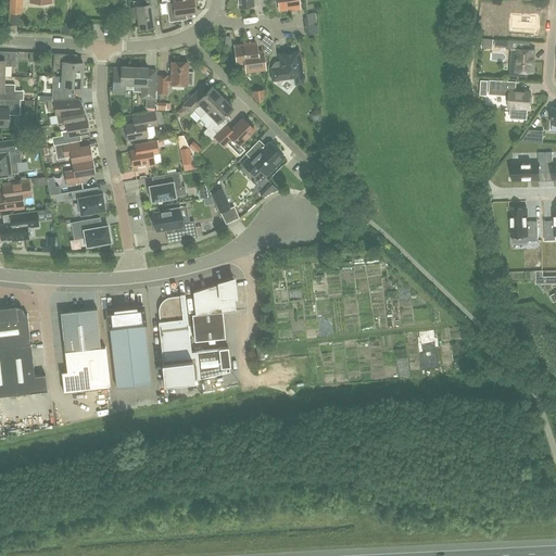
[(10,0),(10,13),(21,13),(21,0),(10,0)]
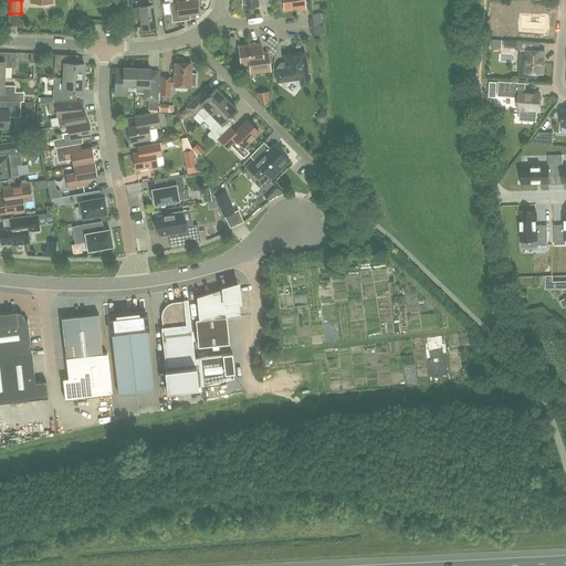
[(134,9),(135,19),(139,19),(142,29),(156,27),(155,18),(161,17),(159,0),(144,0),(145,7),(134,9)]
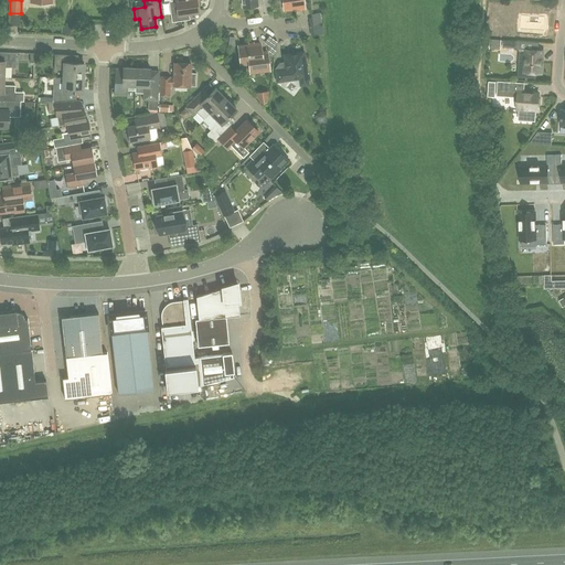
[(172,2),(169,2),(170,10),(172,22),(185,20),(184,13),(189,13),(198,12),(198,9),(195,0),(185,0),(176,1),(172,2)]
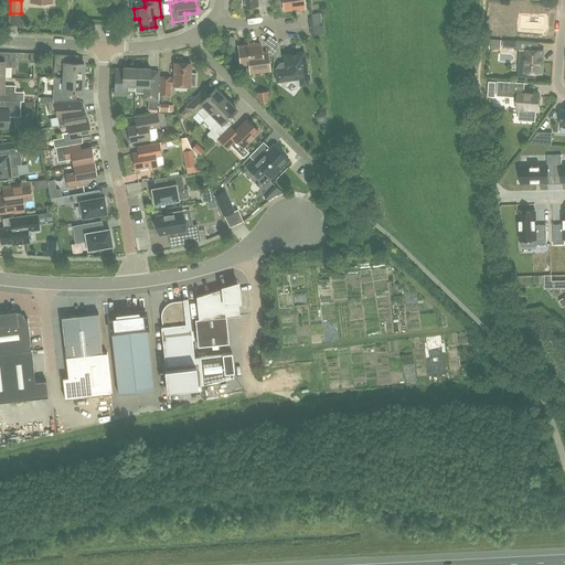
[(278,0),(280,4),(283,4),(284,10),(304,7),(301,0),(278,0)]
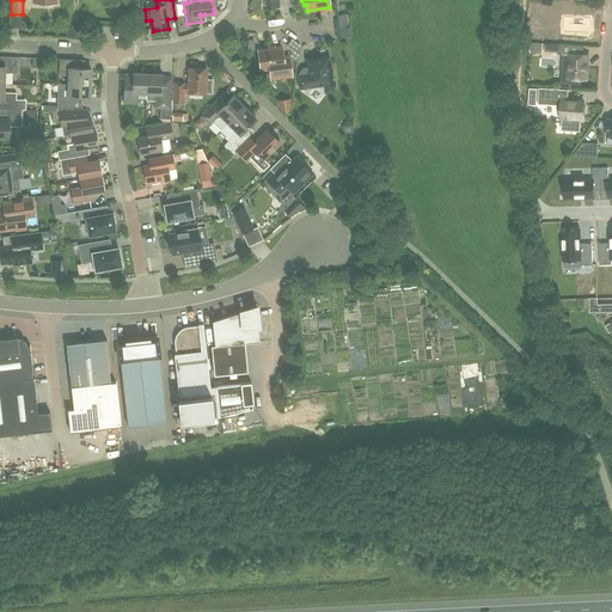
[(558,4),(557,16),(563,16),(562,32),(591,35),(592,18),(579,17),(580,5),(558,4)]
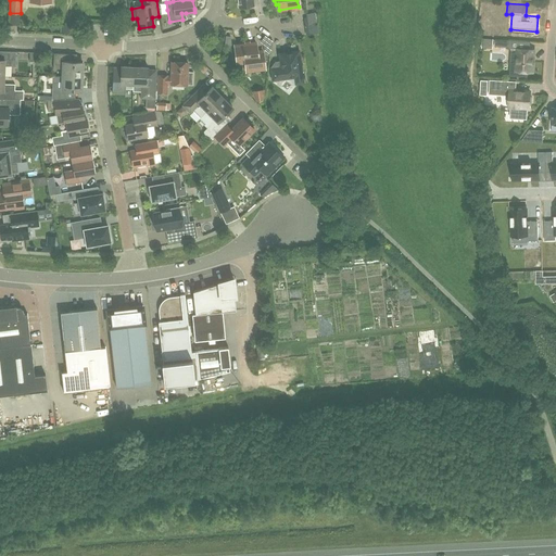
[(306,12),(307,34),(317,34),(316,12),(306,12)]
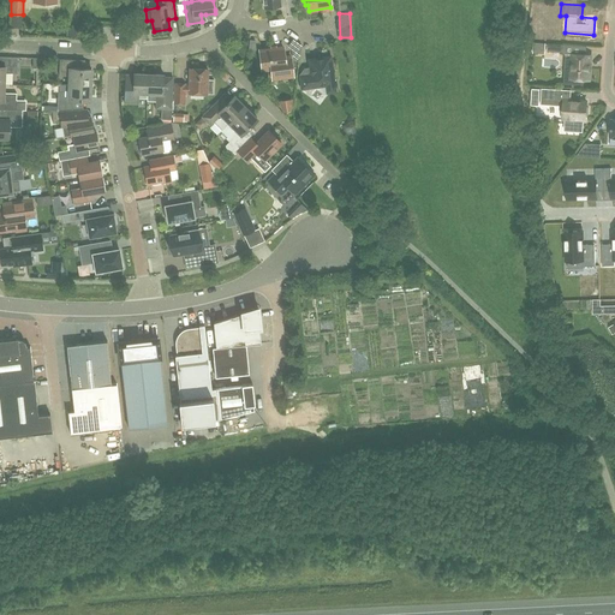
[(533,43),(532,53),(545,53),(545,43),(533,43)]
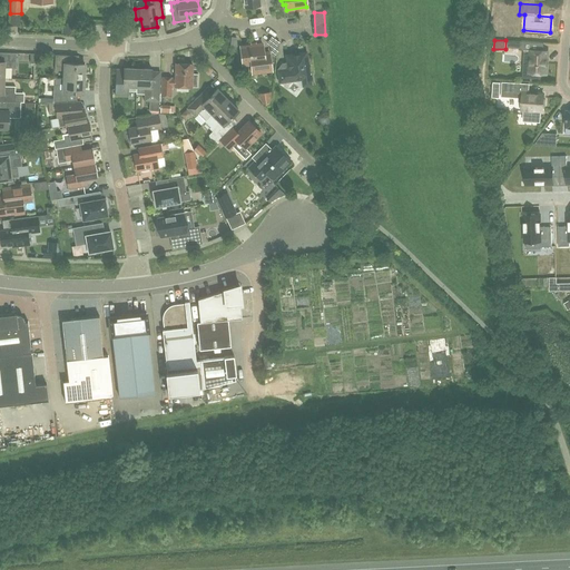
[(262,43),(241,47),(243,66),(252,65),(253,74),(271,71),(268,52),(263,53),(262,43)]
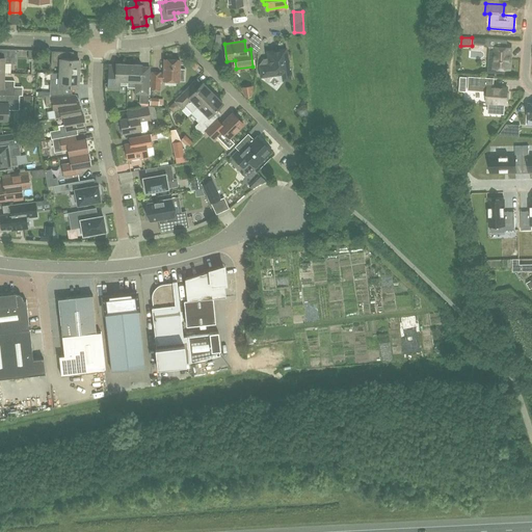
[(509,69),(509,68),(510,67),(510,62),(509,61),(510,48),(496,47),(495,59),(488,59),(487,73),(504,74),(505,69),(509,69)]
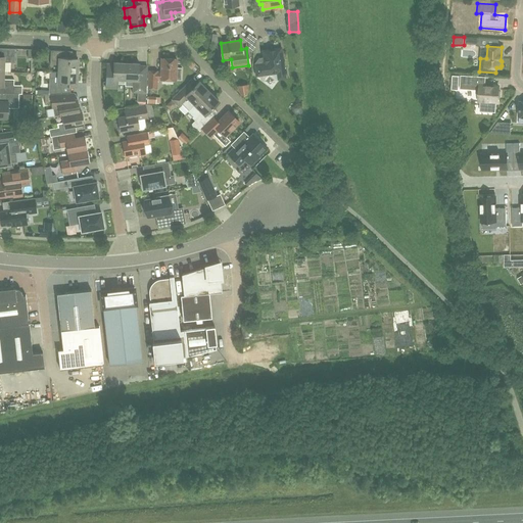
[(262,51),(264,59),(258,59),(254,65),(256,77),(262,81),(267,75),(277,74),(277,79),(285,78),(280,48),(262,51)]
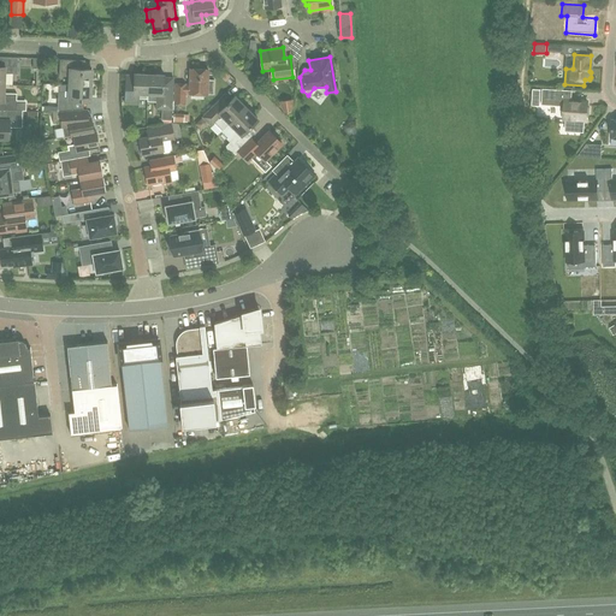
[(0,86),(4,86),(5,75),(17,75),(18,59),(0,58),(0,86)]
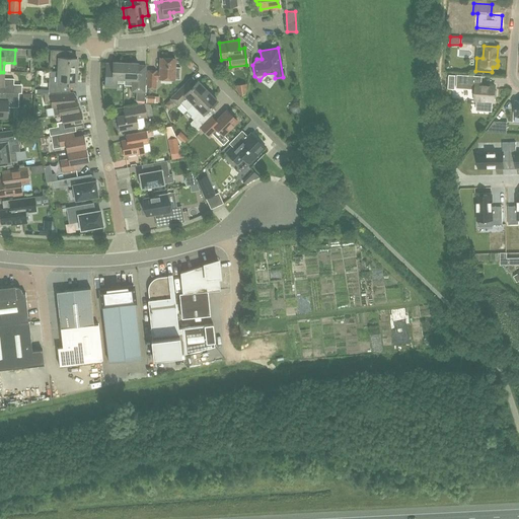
[(64,58),(64,51),(50,51),(49,65),(59,65),(58,72),(76,72),(77,58),(64,58)]
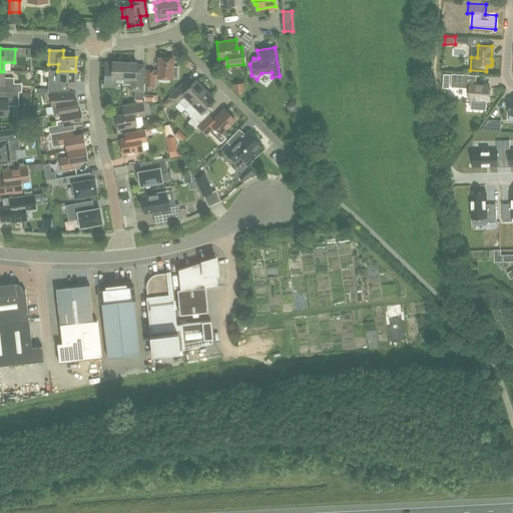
[(145,70),(144,86),(152,87),(153,77),(157,77),(157,78),(171,79),(177,79),(178,66),(171,66),(172,58),(158,58),(157,71),(153,71),(153,70),(145,70)]
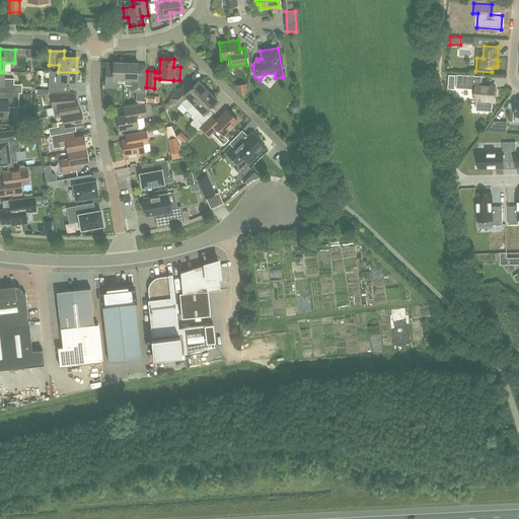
[(125,62),(113,62),(105,62),(104,87),(117,87),(117,83),(124,83),(125,79),(125,62)]
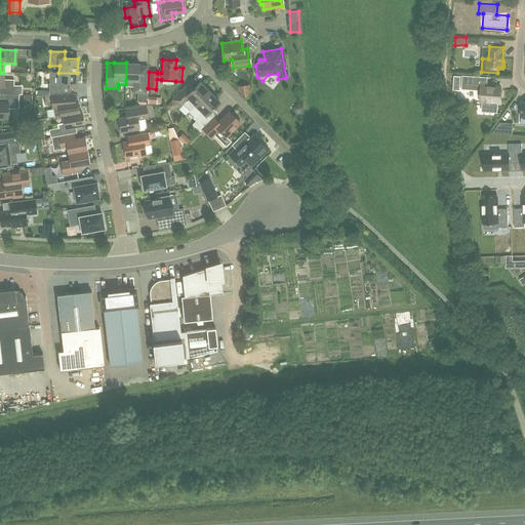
[(132,93),(147,94),(148,66),(139,66),(139,64),(126,63),(126,80),(125,84),(125,86),(132,86),(132,93)]
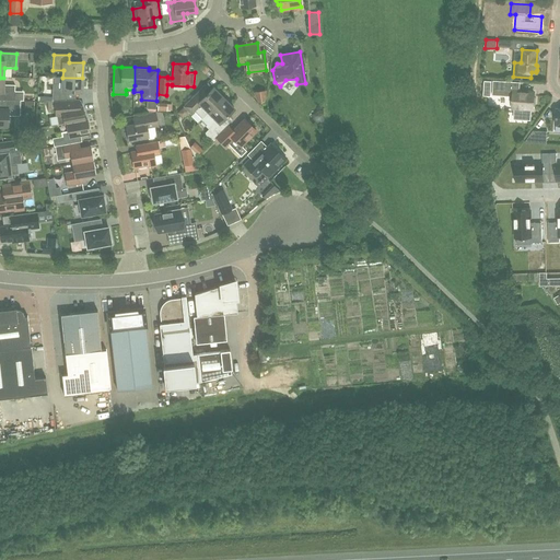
[(3,78),(0,78),(0,100),(4,101),(14,101),(15,85),(3,85),(3,78)]
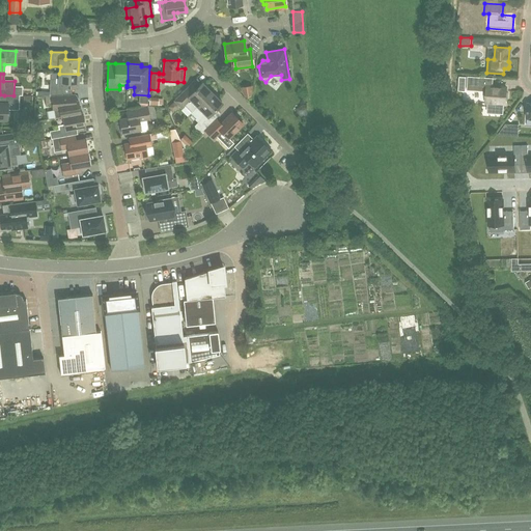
[(51,95),(61,94),(61,87),(78,87),(78,74),(59,74),(59,80),(50,79),(49,91),(49,95),(51,95)]
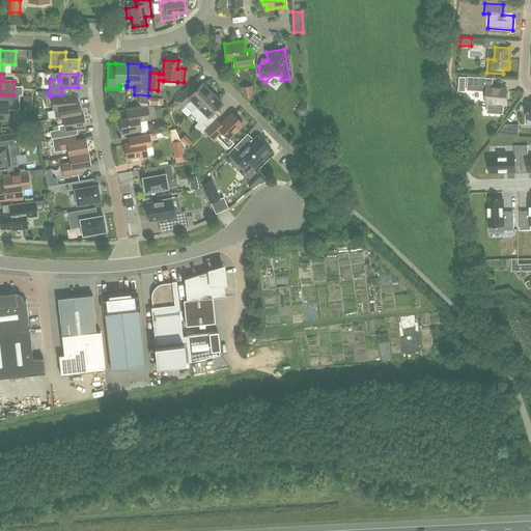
[(468,77),(467,90),(483,91),(483,94),(486,95),(486,103),(487,103),(487,113),(503,114),(504,104),(505,104),(506,101),(507,100),(508,93),(506,92),(506,88),(492,87),(493,79),(468,77)]
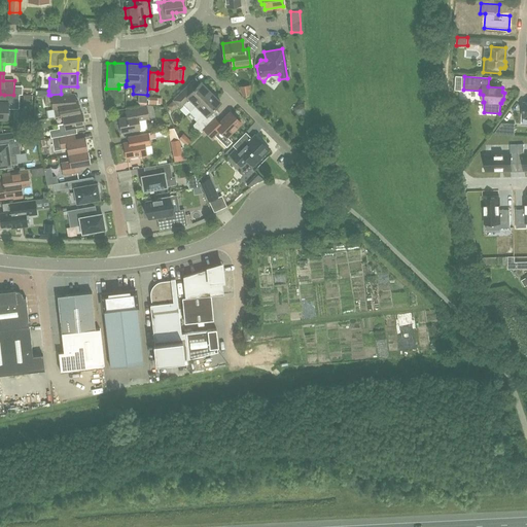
[(185,106),(190,111),(196,105),(210,92),(201,82),(199,84),(194,79),(173,100),(180,107),(186,102),(185,106)]
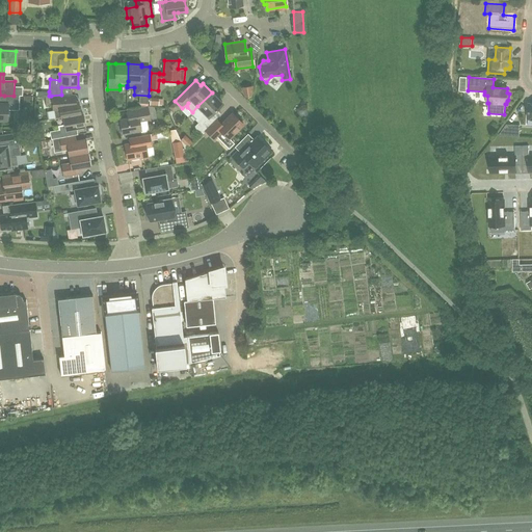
[(241,87),(245,98),(249,97),(251,86),(241,87)]
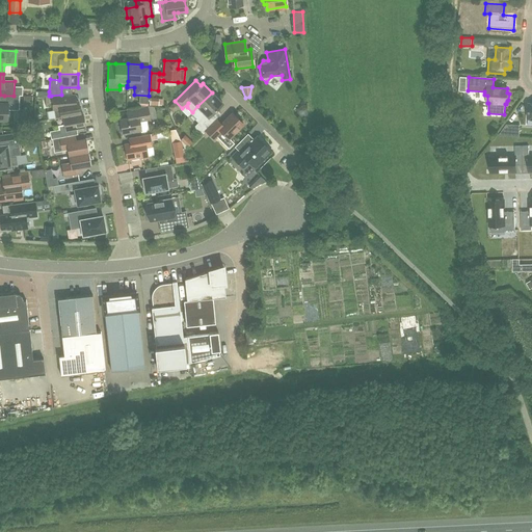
[(211,114),(222,103),(212,92),(197,106),(198,107),(192,113),(196,117),(195,120),(197,123),(195,125),(195,129),(201,134),(206,128),(216,118),(211,114)]
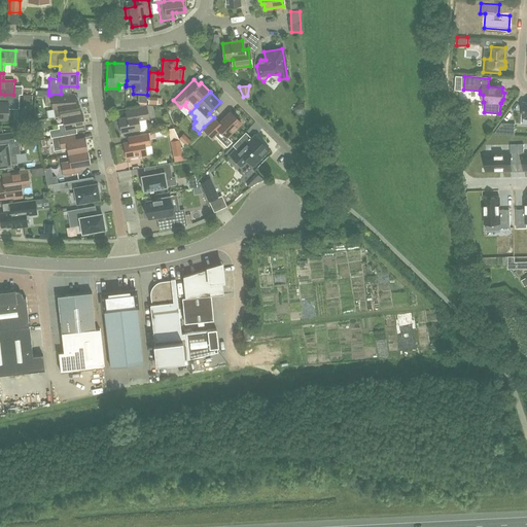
[(62,116),(79,113),(76,100),(75,100),(75,93),(64,94),(61,94),(50,95),(48,95),(44,96),(44,106),(53,106),(53,110),(59,109),(60,116),(62,116)]
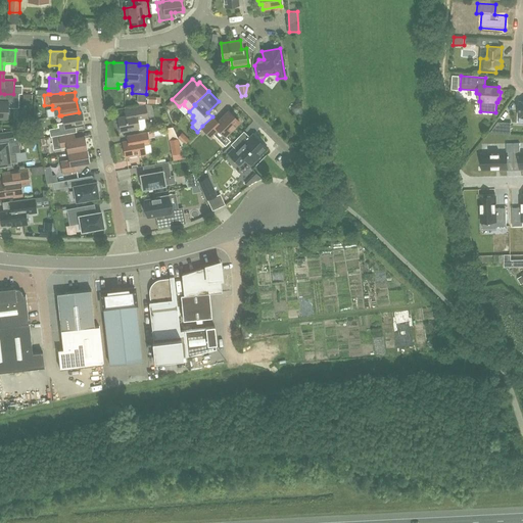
[(13,94),(4,94),(4,102),(0,101),(0,117),(7,119),(8,108),(18,109),(19,94),(13,94)]
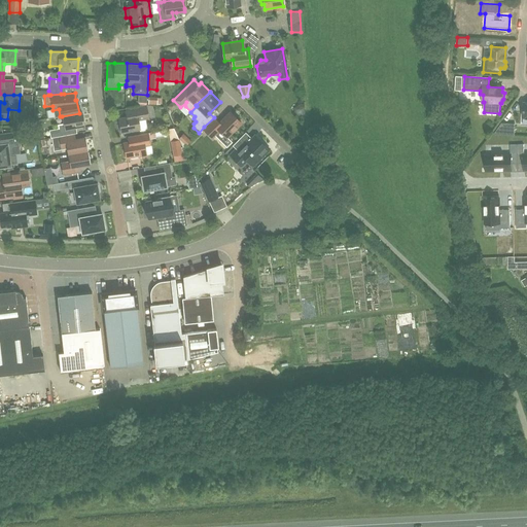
[(144,130),(146,127),(145,119),(144,114),(147,114),(146,106),(126,110),(127,117),(118,118),(121,132),(139,129),(140,131),(144,130)]
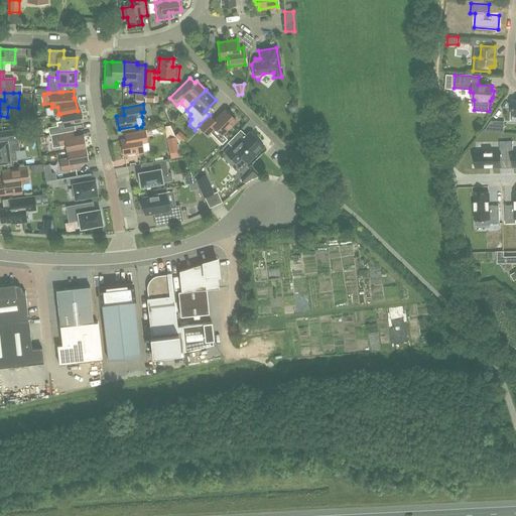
[(200,124),(195,130),(199,126),(208,136),(216,128),(222,135),(236,120),(225,109),(215,120),(210,115),(200,124)]
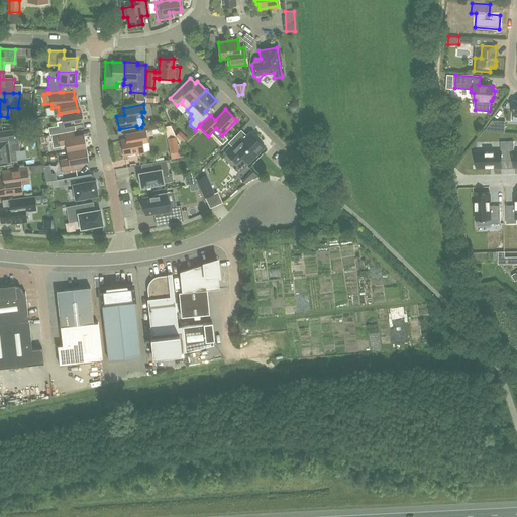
[(57,122),(58,126),(48,128),(49,135),(50,135),(58,133),(59,133),(70,131),(72,131),(71,125),(82,123),(80,111),(78,111),(61,114),(63,121),(57,122)]
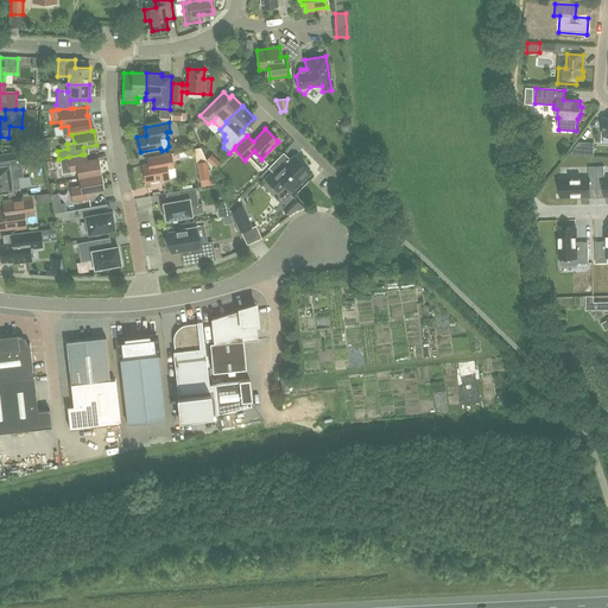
[(33,166),(44,164),(42,149),(31,151),(33,166)]
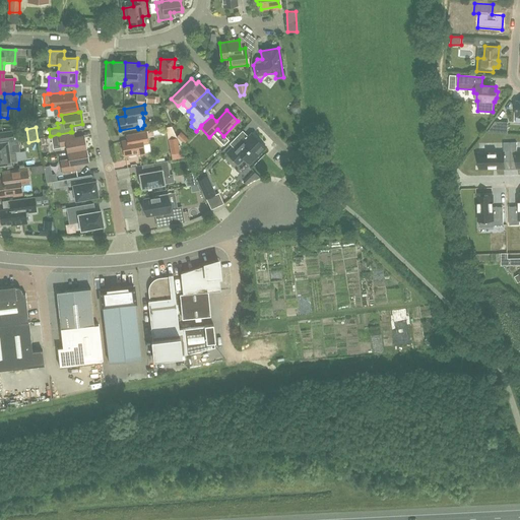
[(137,155),(144,154),(142,144),(148,143),(147,137),(153,136),(152,130),(146,131),(125,135),(126,141),(122,141),(124,155),(137,153),(137,155)]
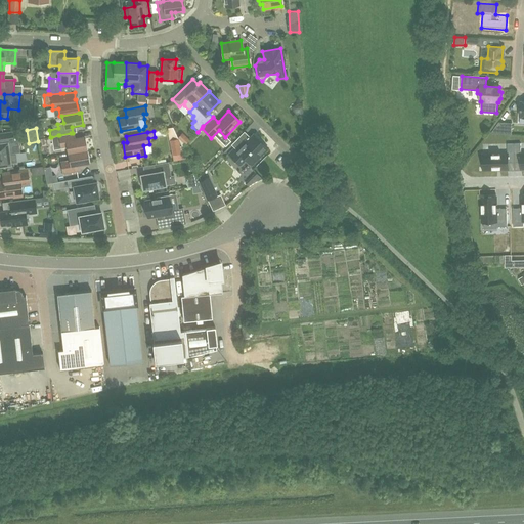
[(0,166),(10,165),(10,164),(17,163),(15,153),(14,154),(13,146),(18,145),(16,132),(1,134),(0,133),(0,166)]
